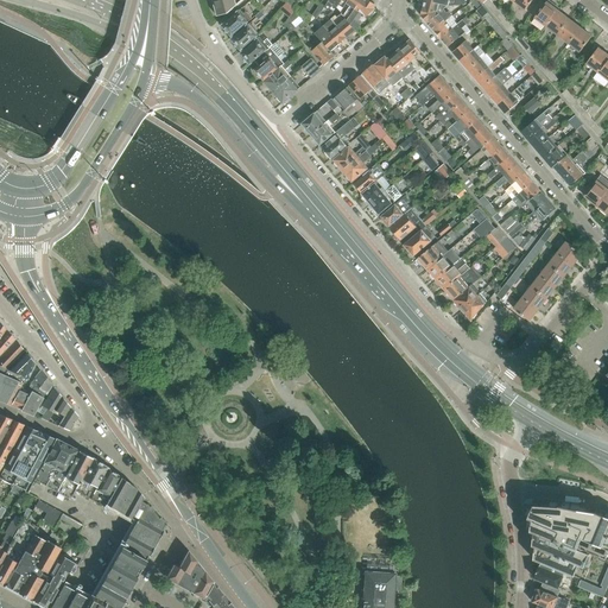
[(206,0),(207,1),(210,13),(214,17),(217,17),(228,13),(244,0),(206,0)]
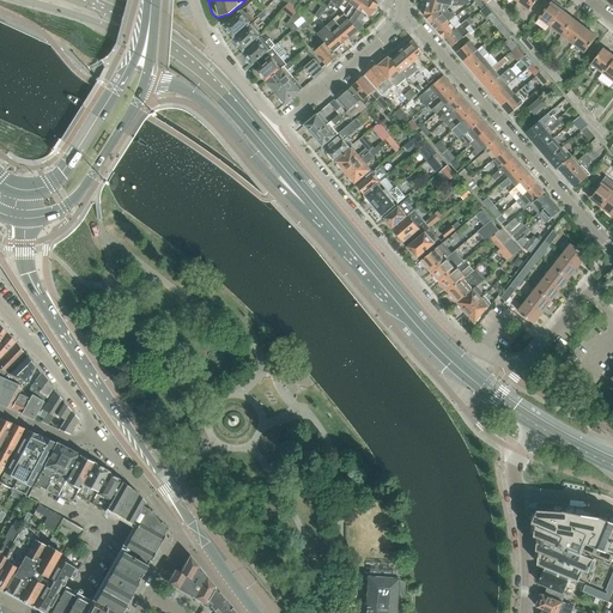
[(332,0),(327,7),(332,11),(335,5),(338,0),(332,0)]
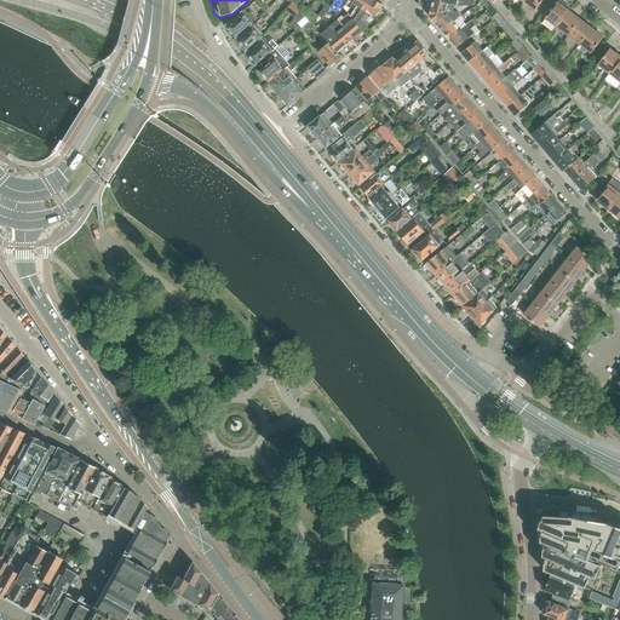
[(352,19),(354,21),(368,0),(355,0),(354,4),(357,6),(350,16),(352,19)]
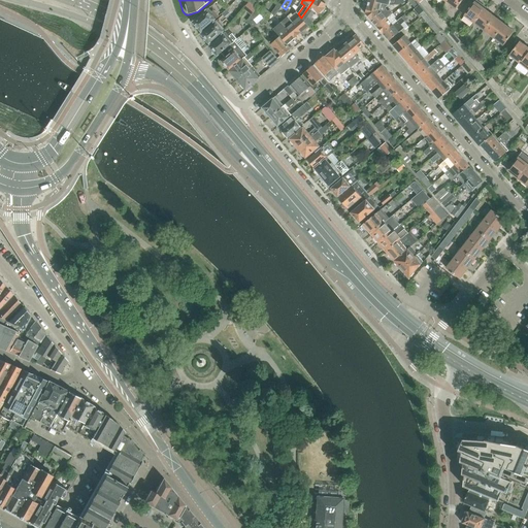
[(320,0),(314,0),(301,18),(304,22),(311,10),(319,14),(326,8),(326,4),(320,0)]
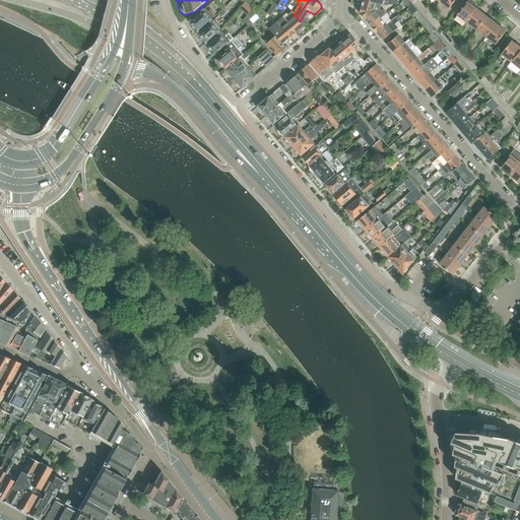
[(374,10),(375,11),(382,5),(381,5),(376,3),(363,0),(360,13),(364,18),(374,10)]
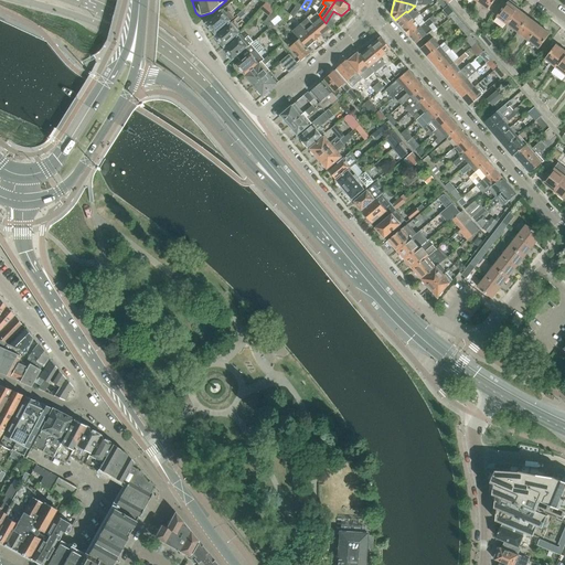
[(462,9),(455,0),(452,0),(449,3),(458,13),(462,9)]
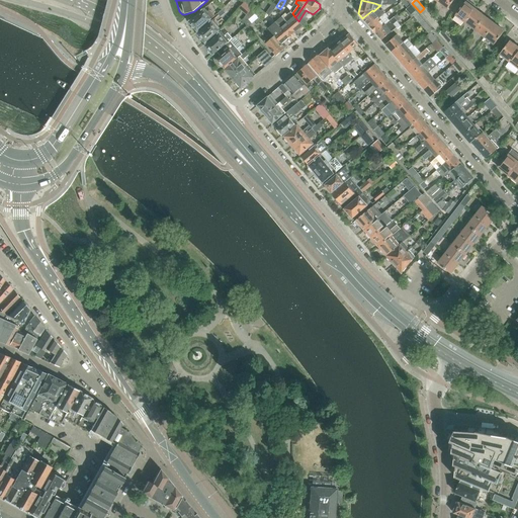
[(438,0),(438,1),(447,9),(453,0),(438,0)]
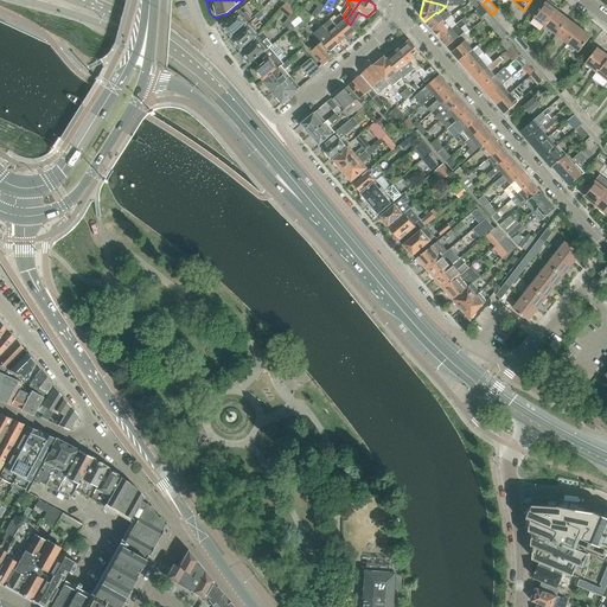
[(534,18),(545,26),(557,11),(553,7),(555,5),(548,0),(547,2),(545,2),(534,18)]
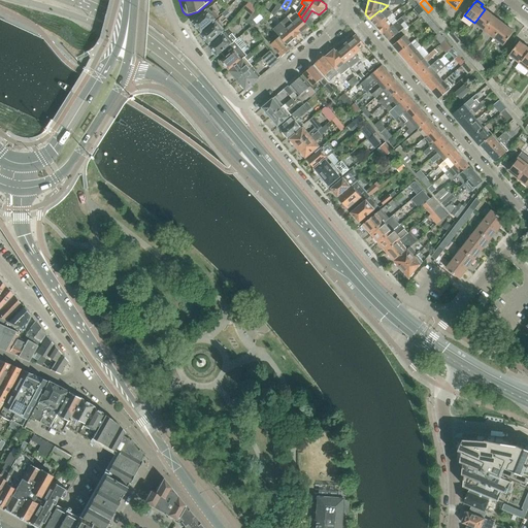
[(256,9),(249,2),(244,7),(252,14),(256,9)]
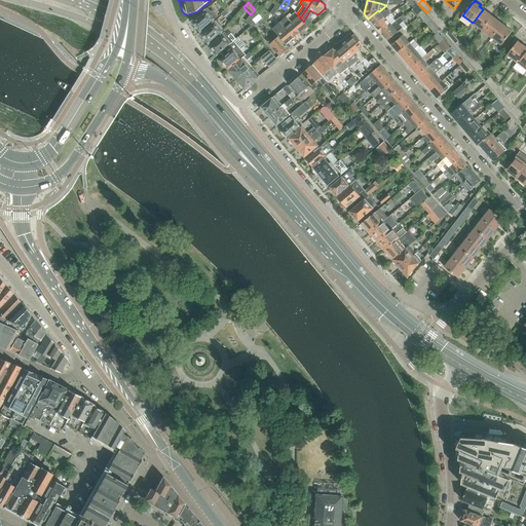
[(285,9),(280,6),(275,11),(283,20),(279,23),(285,29),(293,38),(300,32),(287,16),(284,13),(283,11),(285,9)]
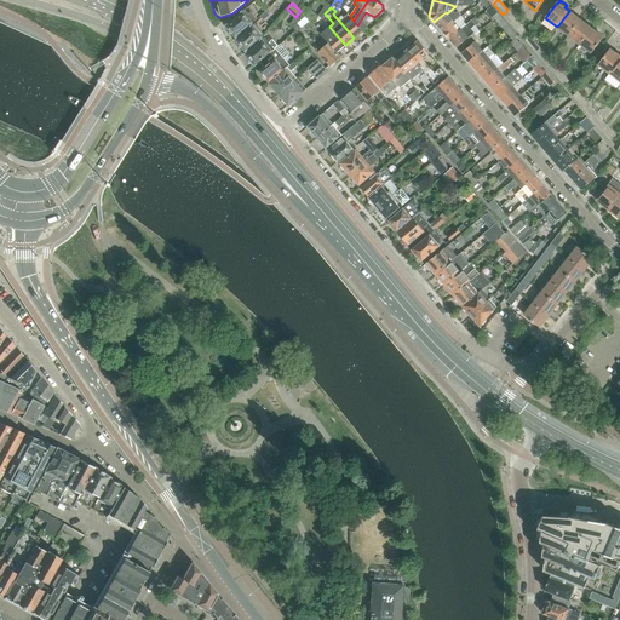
[(517,21),(507,10),(503,15),(512,26),(517,21)]
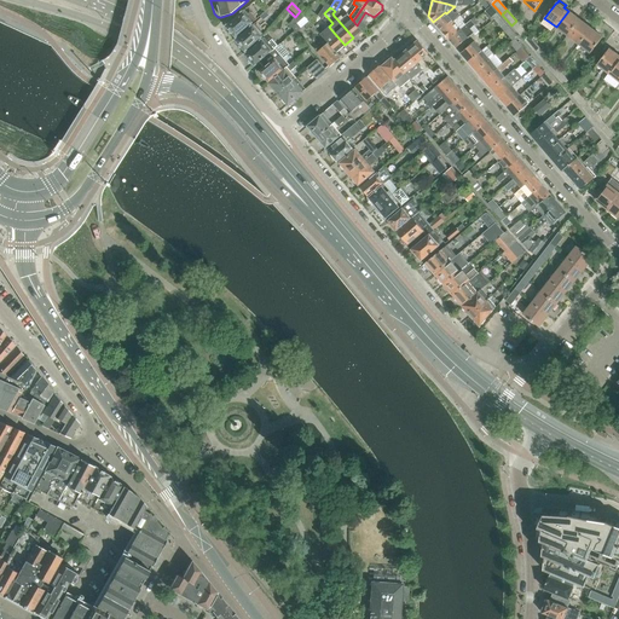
[(446,13),(434,23),(441,32),(461,16),(457,11),(450,17),(446,13)]
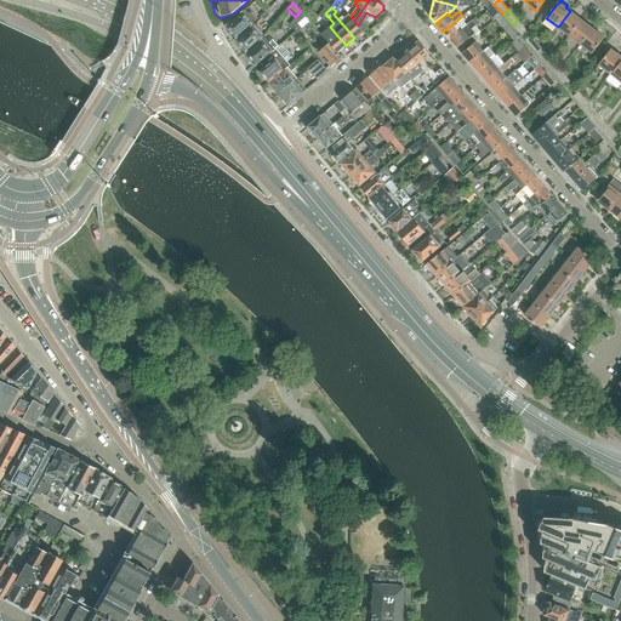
[(558,27),(569,35),(581,20),(570,11),(558,27)]
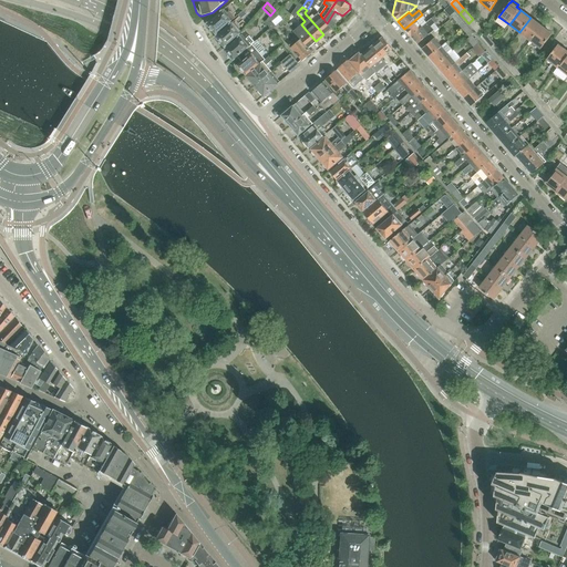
[(210,30),(213,33),(215,33),(216,34),(232,21),(223,11),(207,23),(210,28),(210,30)]
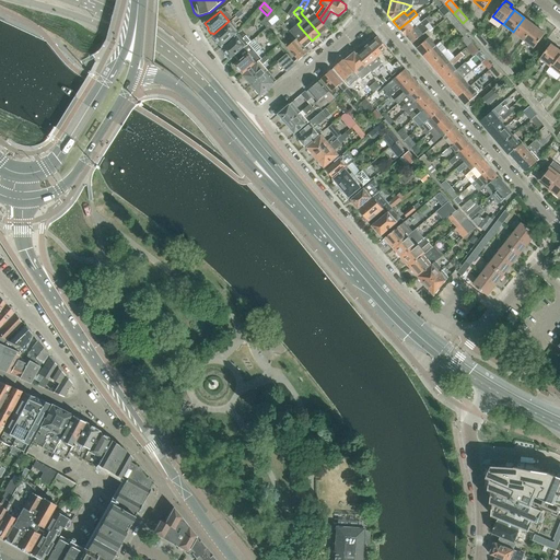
[(302,14),(305,18),(319,34),(327,27),(323,23),(319,19),(318,18),(314,21),(308,14),(305,11),(302,14)]
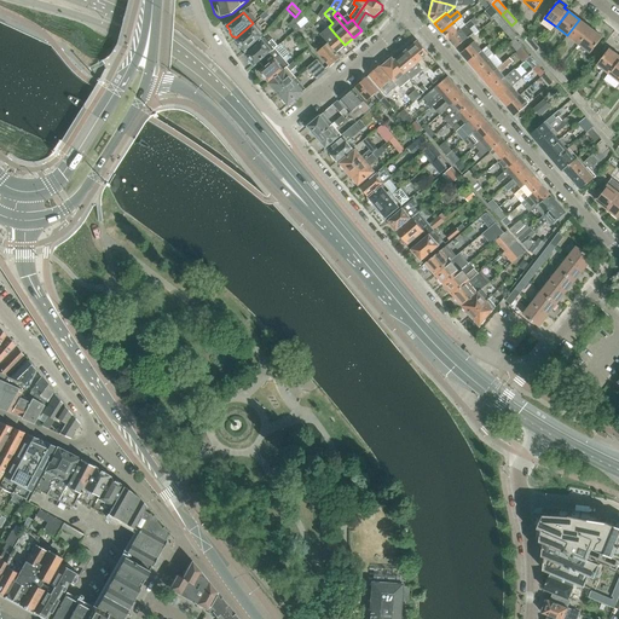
[(441,32),(449,40),(466,25),(466,24),(462,21),(464,19),(461,16),(441,32)]
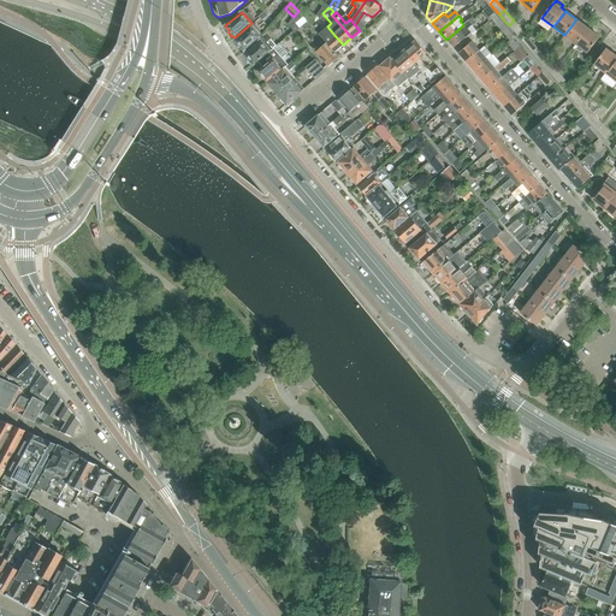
[(564,35),(576,45),(588,29),(576,19),(564,35)]
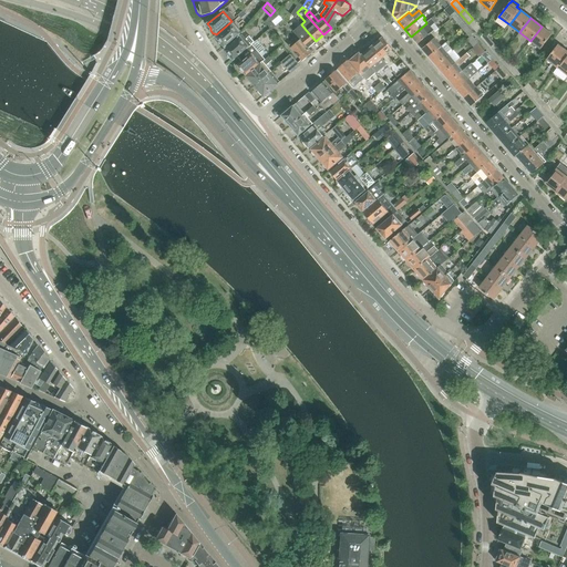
[(426,23),(411,37),(418,44),(434,30),(431,26),(434,22),(431,19),(426,22),(426,23)]
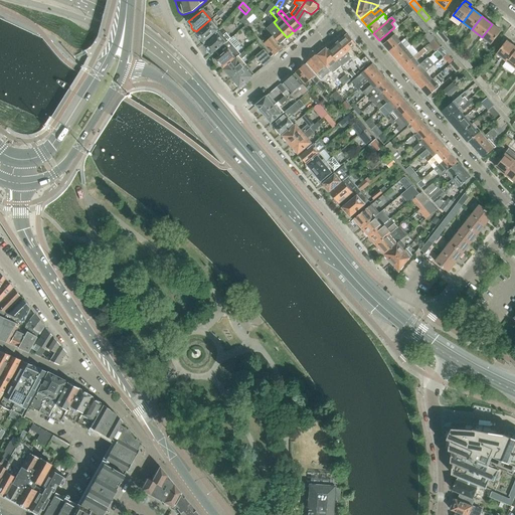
[(430,17),(425,21),(434,30),(438,26),(430,17)]
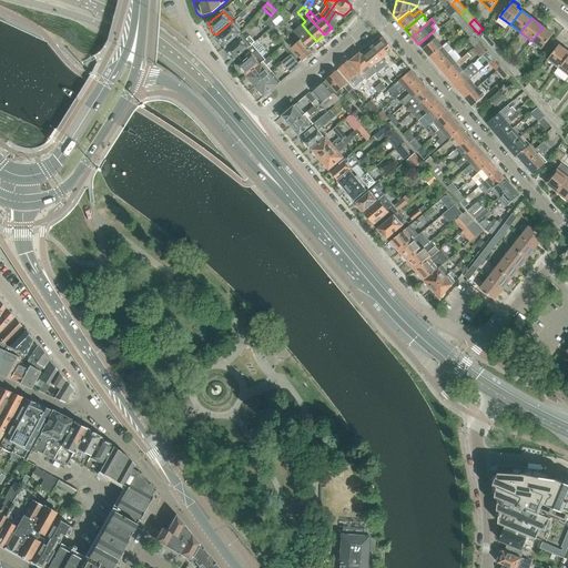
[(220,43),(223,46),(224,46),(225,47),(241,33),(232,23),(216,37),(220,41),(220,43)]
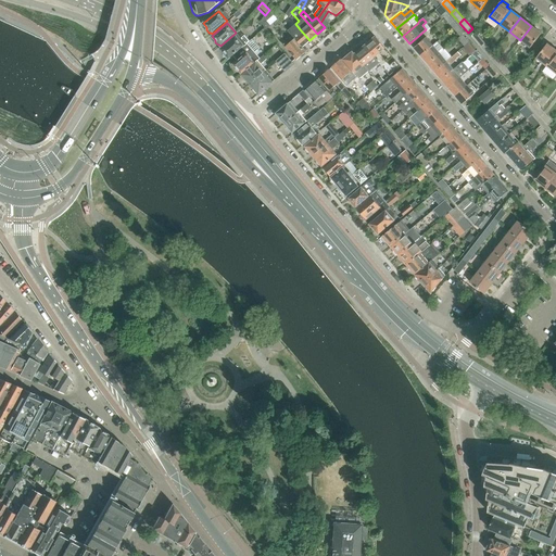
[(288,30),(294,38),(302,47),(310,40),(301,30),(295,24),(288,30)]
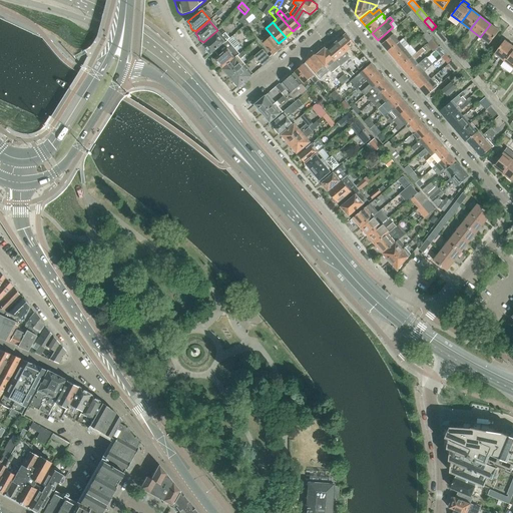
[(490,24),(480,37),(489,44),(499,31),(490,24)]
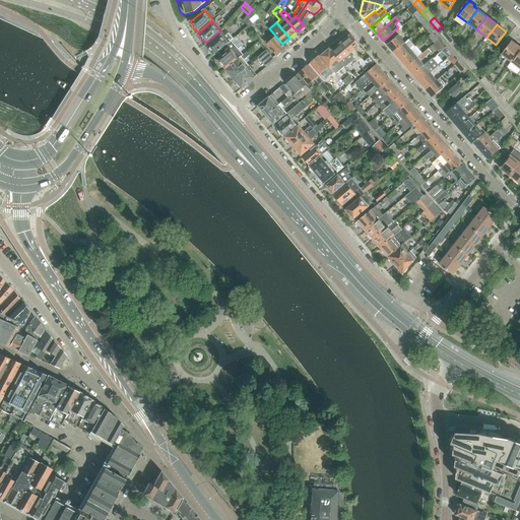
[(441,35),(449,44),(454,41),(446,30),(441,35)]
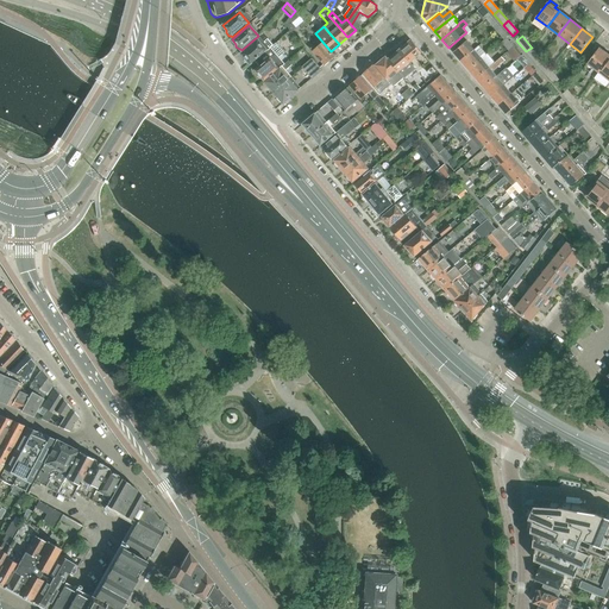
[(251,64),(256,61),(270,48),(271,46),(265,41),(262,44),(258,39),(242,54),(245,57),(245,60),(249,63),(250,63),(251,64)]
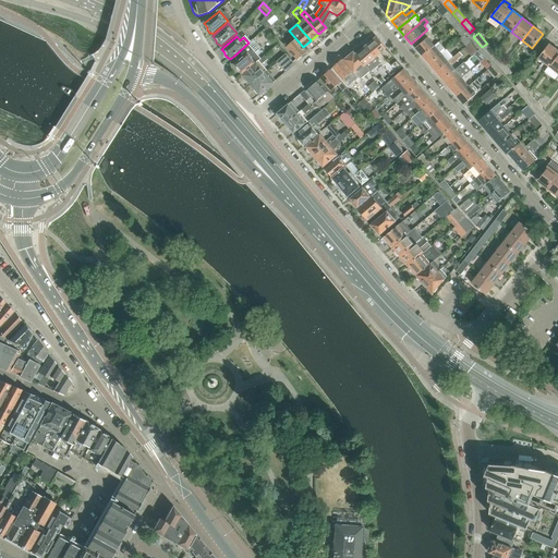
[(371,41),(365,46),(376,58),(386,70),(389,67),(379,55),(387,48),(376,37),(375,38),(373,38),(371,40),(371,41)]
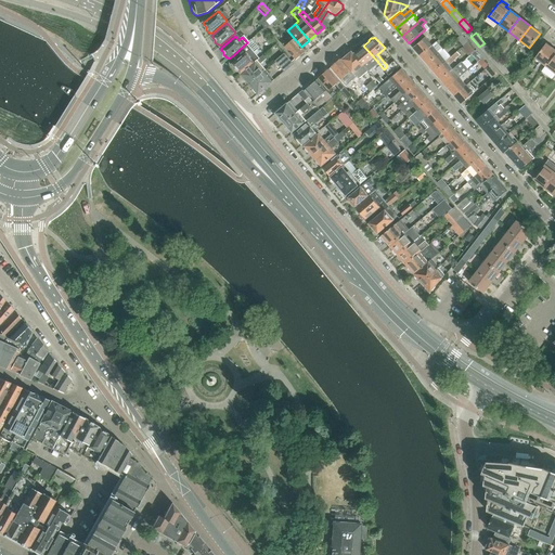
[(413,48),(420,55),(433,46),(425,37),(413,48)]
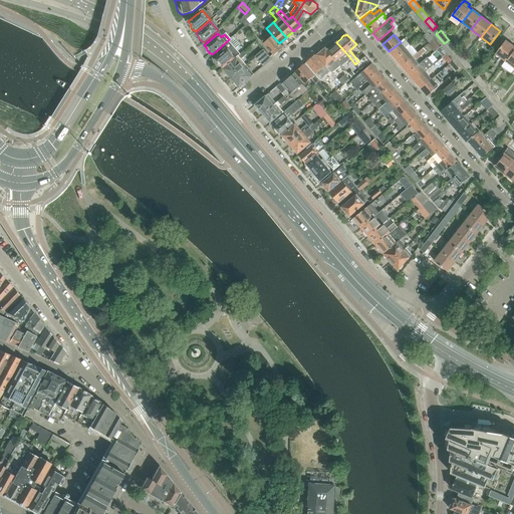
[(279,43),(272,35),(263,43),(274,55),(278,52),(279,52),(282,50),(282,48),(283,47),(279,43)]
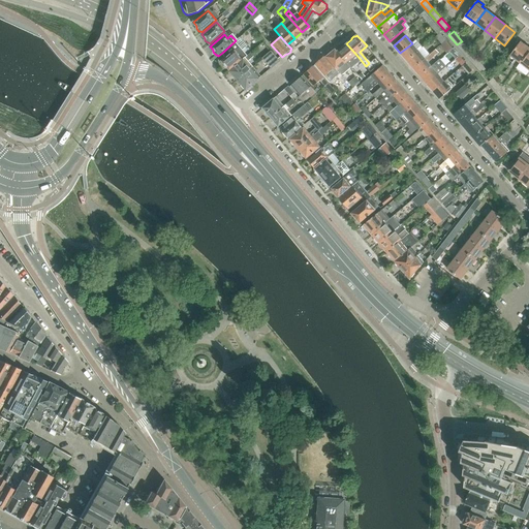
[(407,61),(418,51),(423,48),(416,40),(412,43),(400,53),(407,61)]
